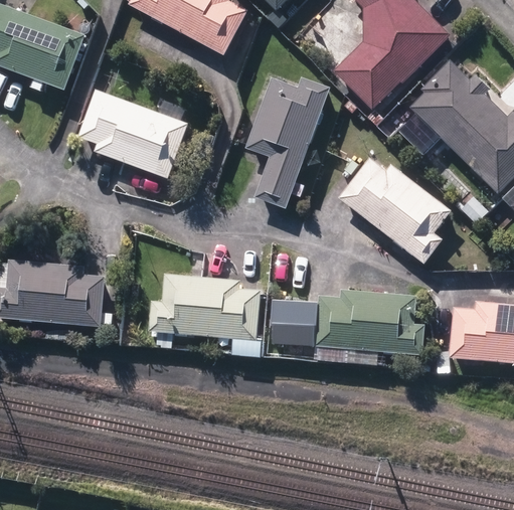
[(129,0),(128,3),(224,54),(248,9),(229,0),(129,0)]
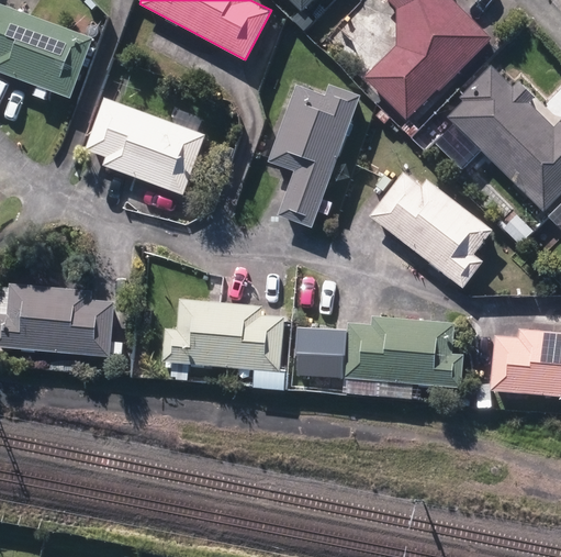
[(288,0),(301,12),(312,0),(288,0)]
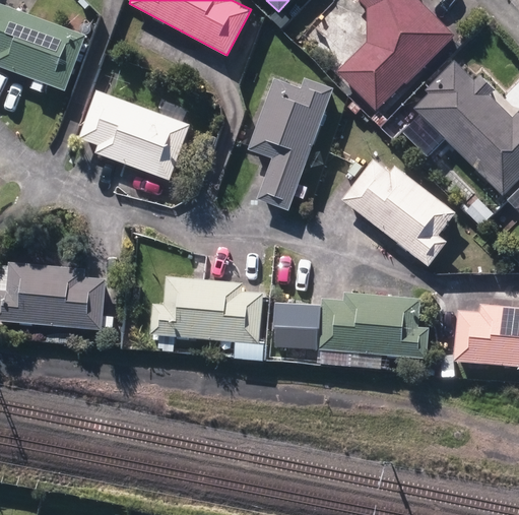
[(337,71),(376,110),(404,82),(405,84),(455,36),(419,0),(360,0),(367,6),(367,41),(337,71)]
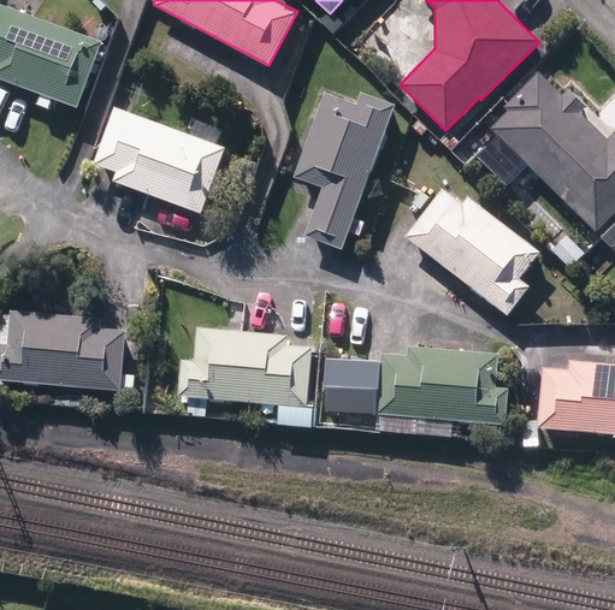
[(0,78),(77,108),(101,41),(28,13),(30,9),(18,4),(17,10),(0,3),(0,78)]
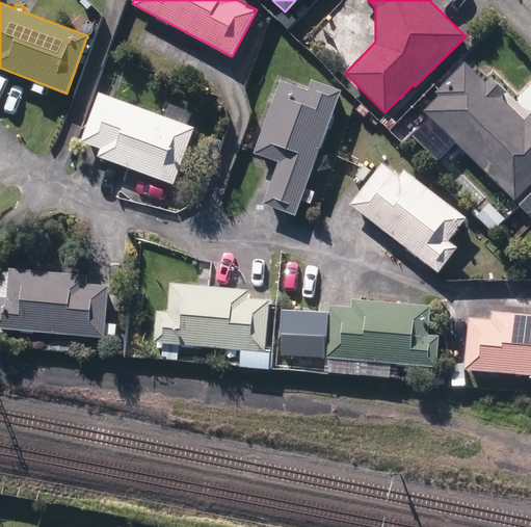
[(423,110),(513,200),(530,182),(530,111),(524,120),(501,97),(506,90),(492,76),(485,81),(465,60),(434,90),(439,95),(423,110)]
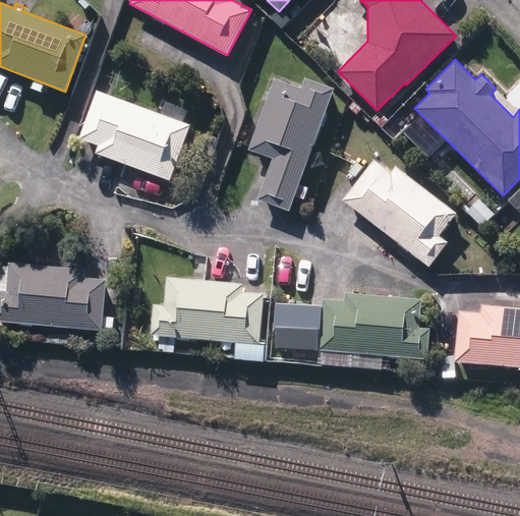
[(256,198),(288,211),(294,193),(303,196),(306,187),(298,184),(333,88),(305,77),(301,89),(274,78),(247,149),(273,157),(256,198)]
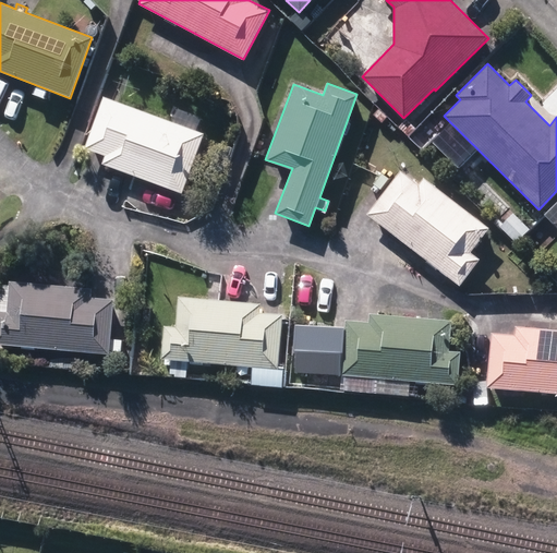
[(103,163),(182,192),(203,133),(104,96),(84,147),(106,155),(103,163)]
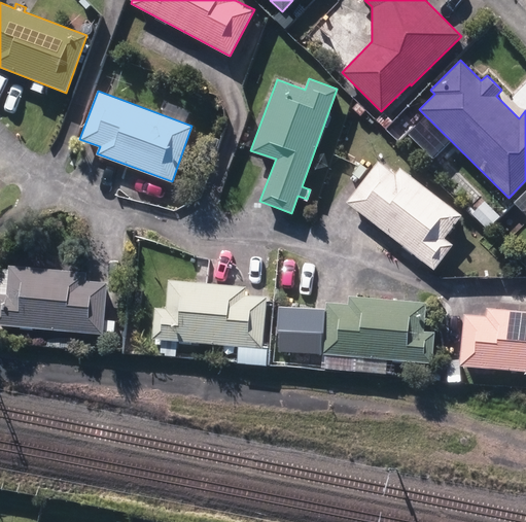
[(375,118),(385,128),(392,119),(383,110),(375,118)]
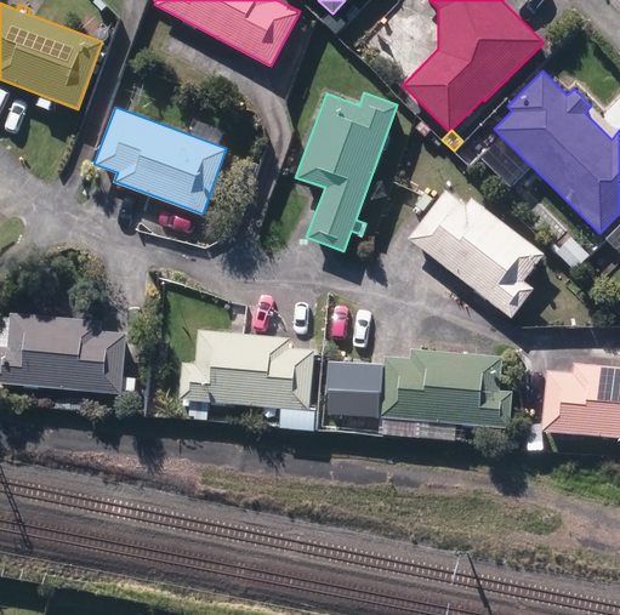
[(369,198),(382,199),(384,184),(369,183),(369,198)]
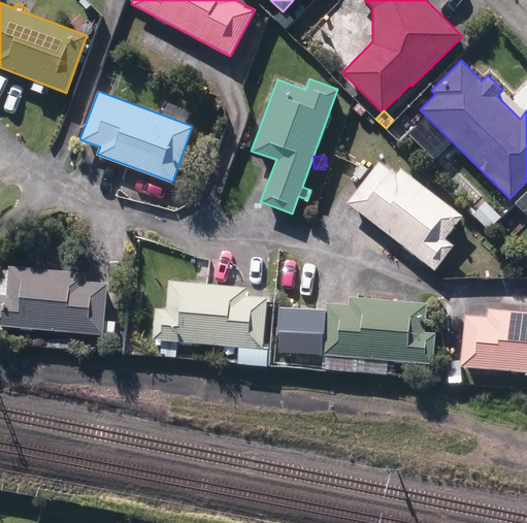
[(347,202),(434,271),(455,244),(446,237),(462,216),(400,167),(394,173),(379,161),(347,202)]
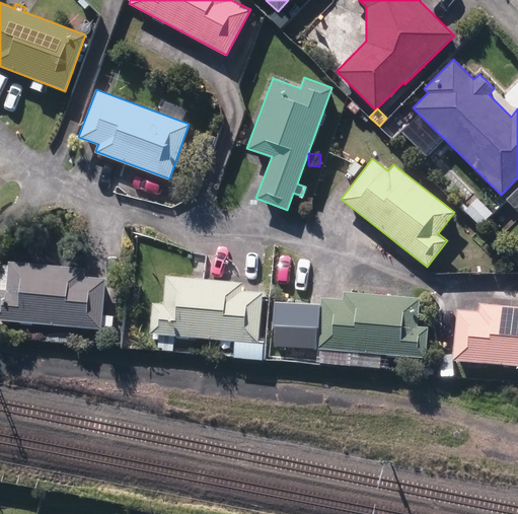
[(347,169),(352,174),(360,165),(354,160),(347,169)]
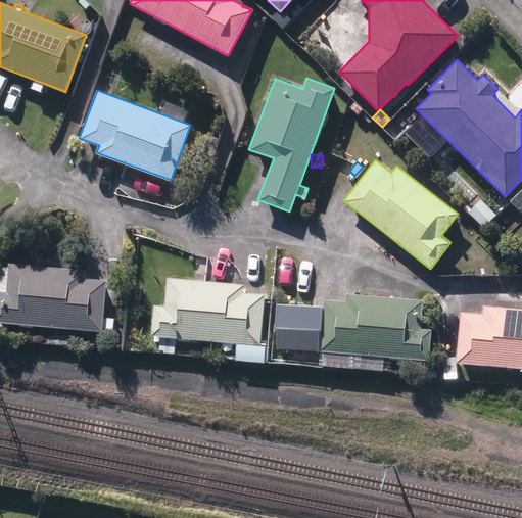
[(0,320),(101,329),(101,327),(112,328),(113,318),(102,317),(105,280),(84,278),(84,270),(9,264),(8,268),(0,266),(0,320)]
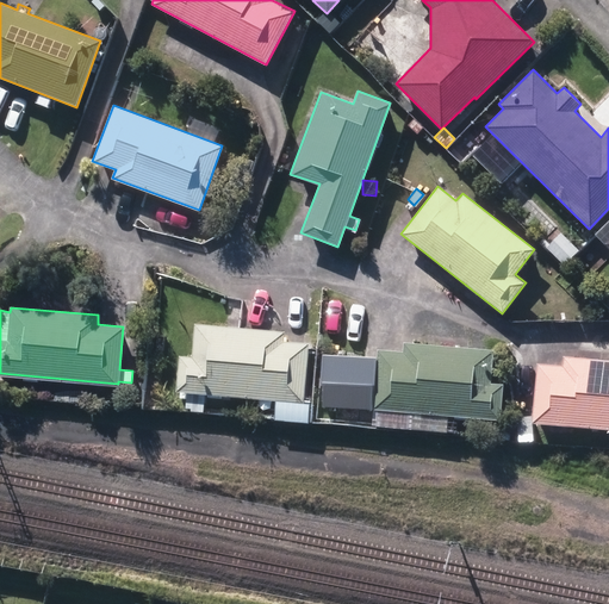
[(185,402),(204,404),(205,393),(304,402),(309,343),(283,341),(283,331),(194,324),(191,357),(180,356),(176,391),(186,391),(185,402)]
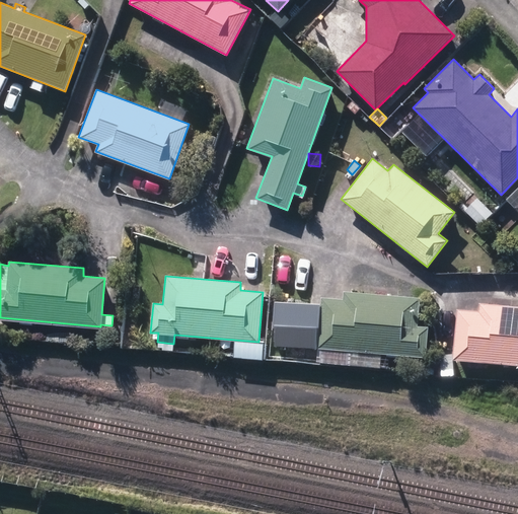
[(316,348),(425,357),(428,327),(417,326),(419,298),(344,291),(343,299),(321,297),(316,348)]
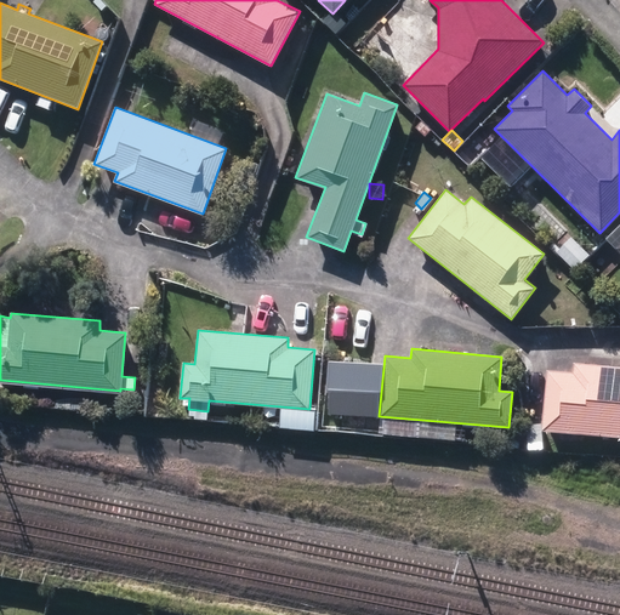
[(540,432),(619,437),(619,365),(573,363),(573,373),(545,370),(540,432)]
